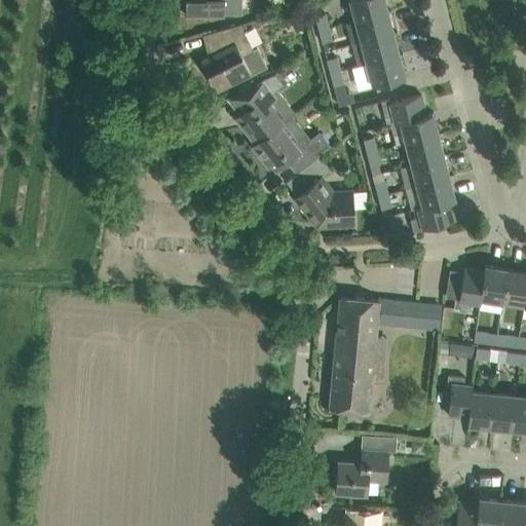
[(185,0),(186,15),(207,15),(224,15),(224,13),(241,13),(241,0),(185,0)]
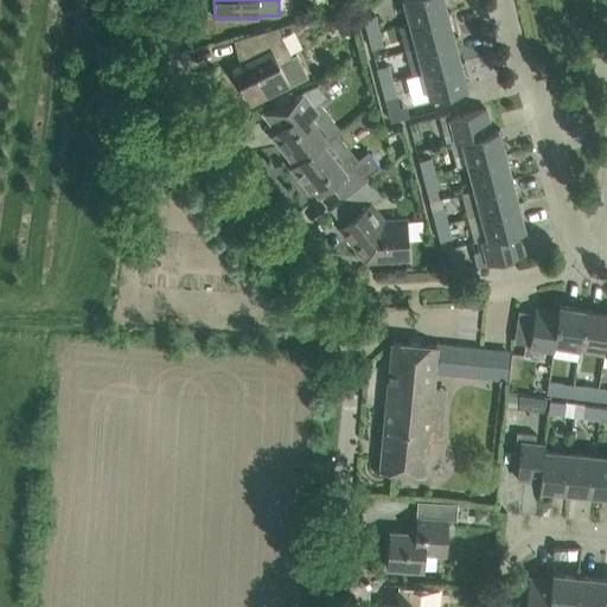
[(403,0),(410,23),(452,12),(452,11),(447,12),(443,0),(403,0)]
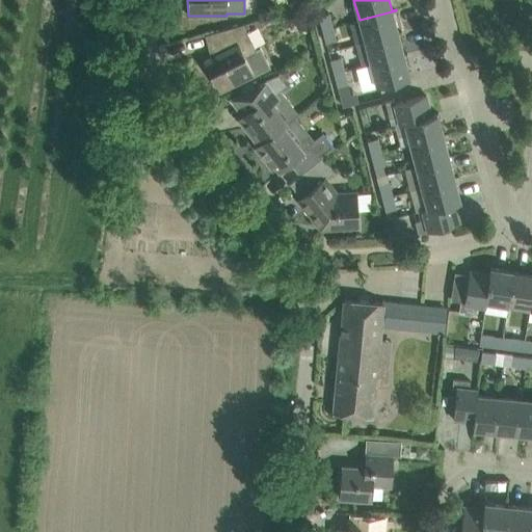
[(360,20),(366,42),(401,32),(401,31),(397,32),(394,20),(397,20),(395,11),(396,11),(396,10),(360,20)]
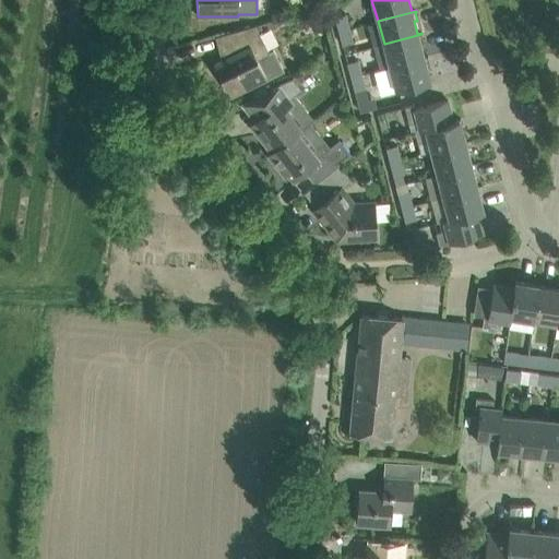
[(340,32),(349,28),(345,14),(335,18),(340,32)]
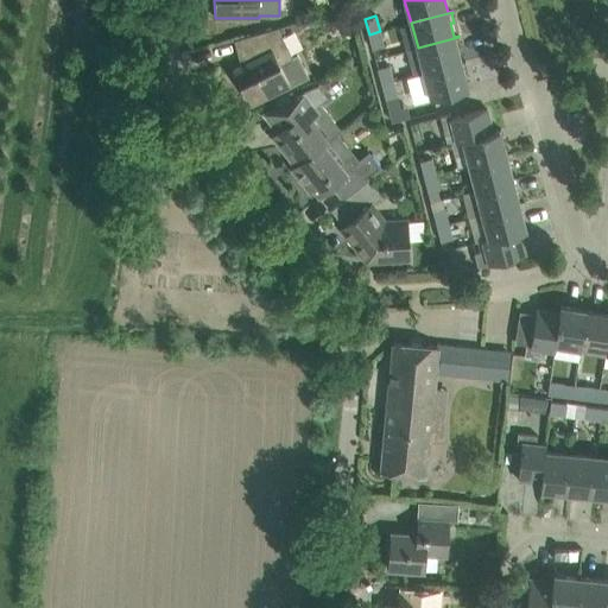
[(251,105),(272,95),(309,76),(298,54),(292,56),(278,27),(264,32),(241,38),(246,55),(249,55),(252,59),(233,69),(251,105)]
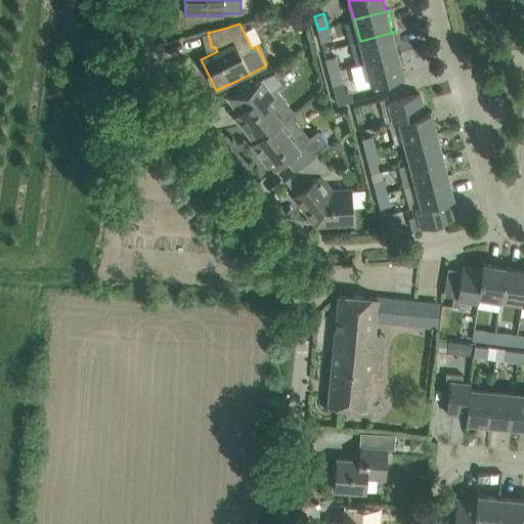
[(331,40),(328,27),(318,30),(321,43),(331,40)]
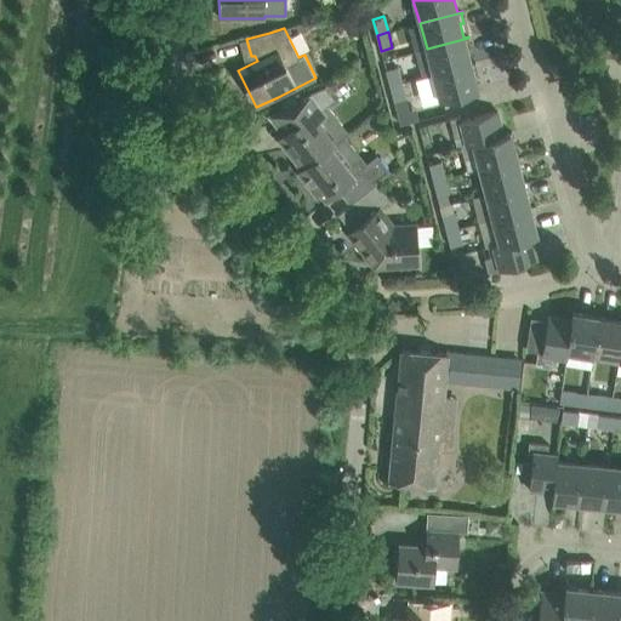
[(433,74),(476,63),(476,62),(471,63),(467,49),(471,47),(468,39),(469,39),(468,38),(427,49),(433,74)]
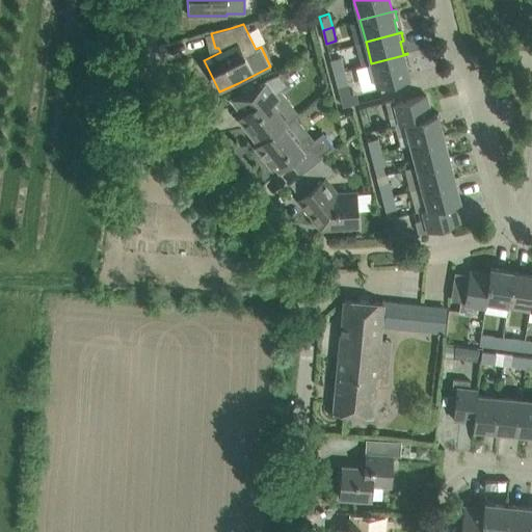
[(377,86),(390,83),(409,77),(405,63),(408,62),(406,55),(407,54),(371,63),(377,86)]
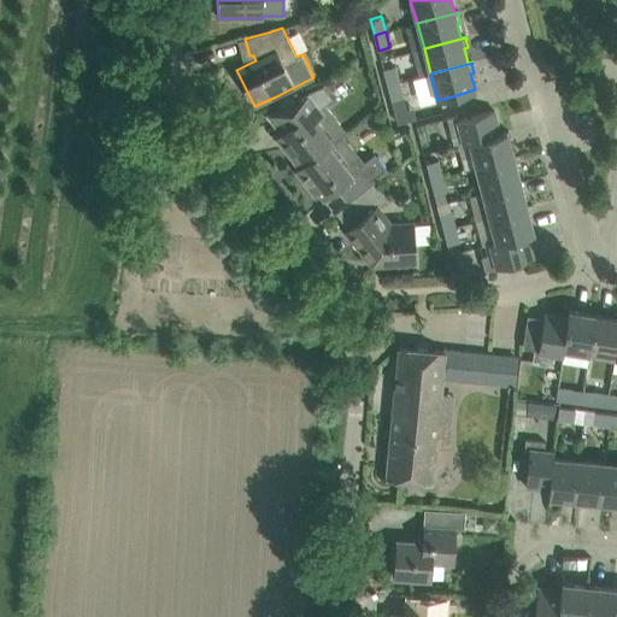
[(388,86),(399,82),(395,66),(383,69),(388,86)]
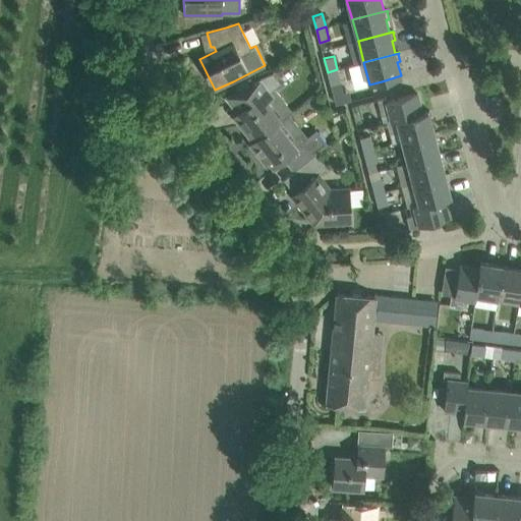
[(337,69),(328,72),(331,84),(341,82),(337,69)]
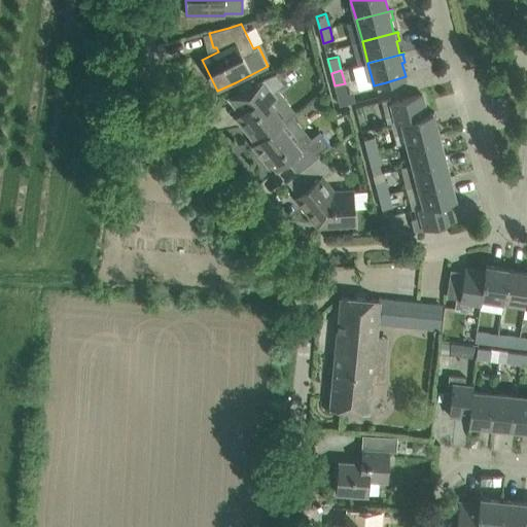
[(252,84),(237,93),(248,107),(240,114),(245,120),(241,124),(255,142),(283,120),(270,103),(277,97),(273,92),(283,83),(275,74),(264,79),(252,84)]
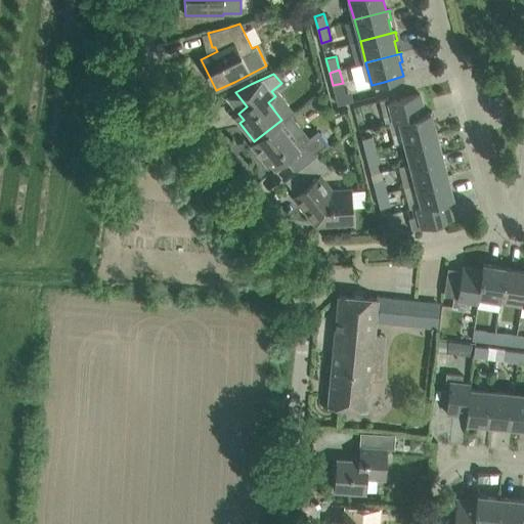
[(399,121),(399,122),(431,114),(431,113),(432,113),(432,112),(425,114),(420,94),(390,101),(389,97),(380,100),(384,116),(392,114),(394,123),(399,121)]
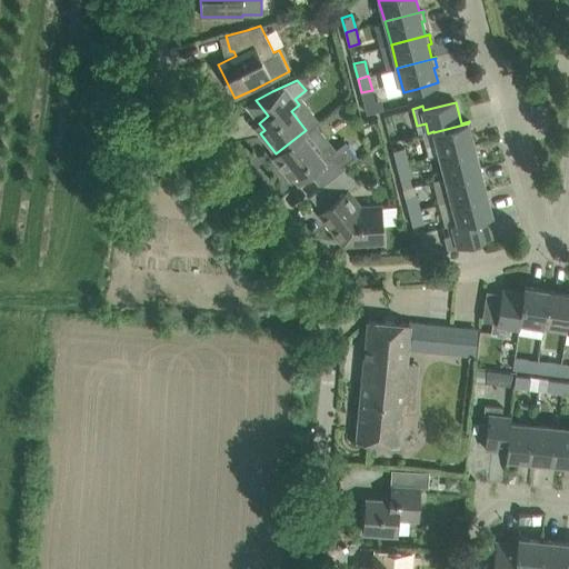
[(470,130),(468,123),(433,132),(439,155),(473,146),(470,131),(470,130)]
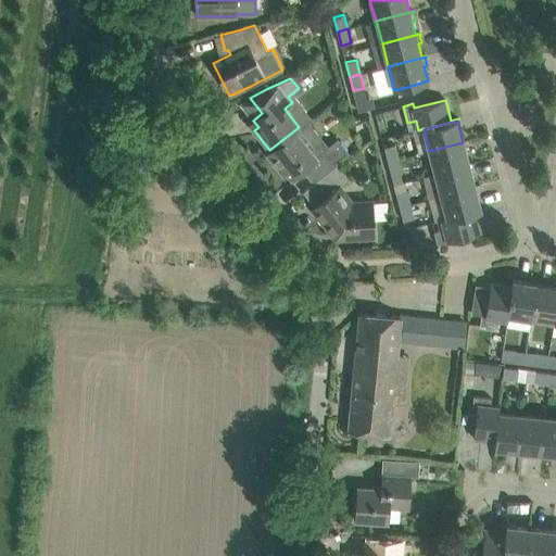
[(269,150),(266,153),(283,174),(286,172),(291,178),(302,169),(313,184),(337,164),(350,154),(336,137),(323,147),(320,143),(312,150),(298,131),(301,128),(299,127),(269,150)]
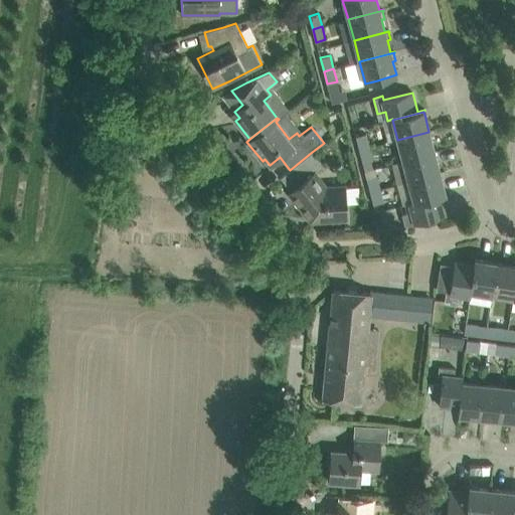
[(435,153),(428,132),(397,140),(403,161),(435,153)]
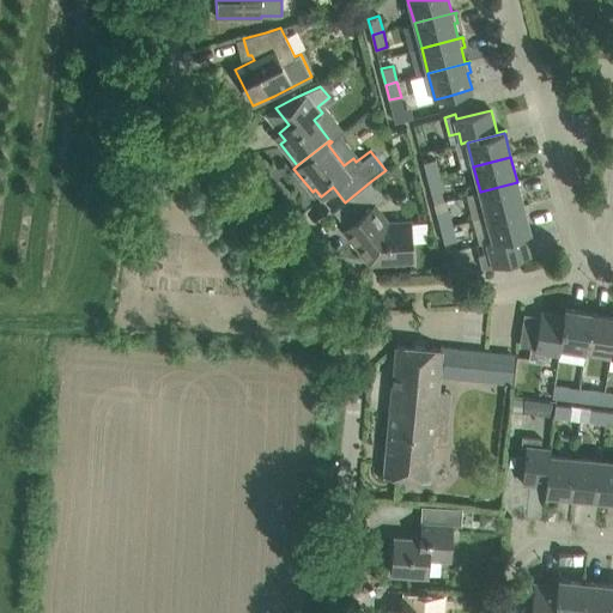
[(434,176),(438,175),(435,159),(423,163),(428,178),(434,176)]
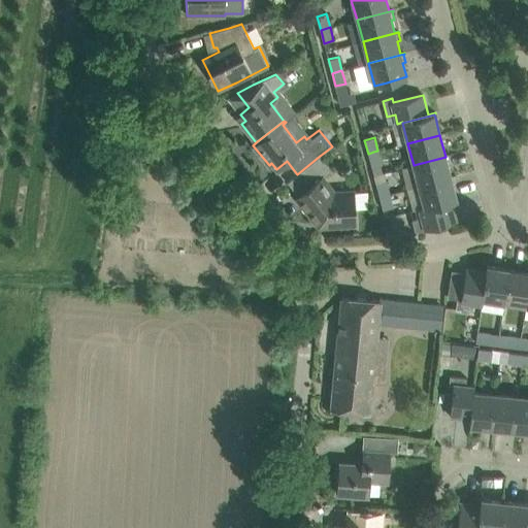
[(371,167),(382,164),(377,151),(373,152),(368,154),(371,167)]
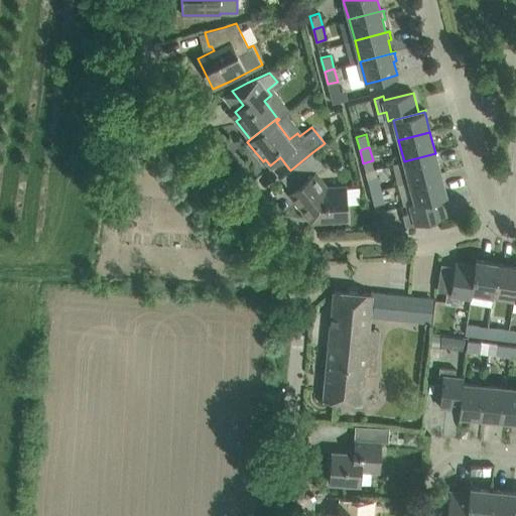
[(290,170),(281,177),(291,191),(288,194),(308,219),(310,217),(312,219),(320,219),(321,222),(347,220),(346,200),(345,185),(318,187),(310,177),(324,167),(312,152),(290,170)]
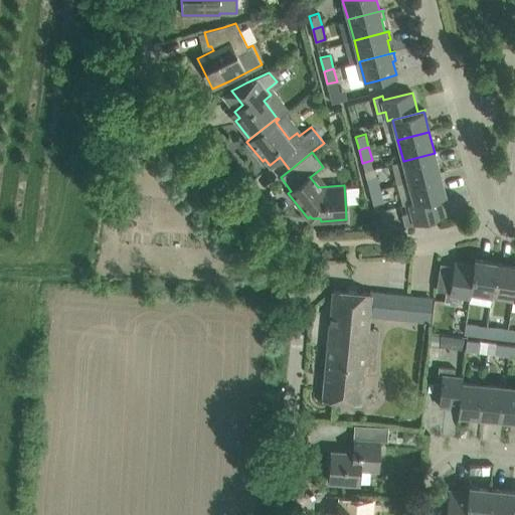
[(408,181),(440,173),(435,153),(403,161),(408,181)]
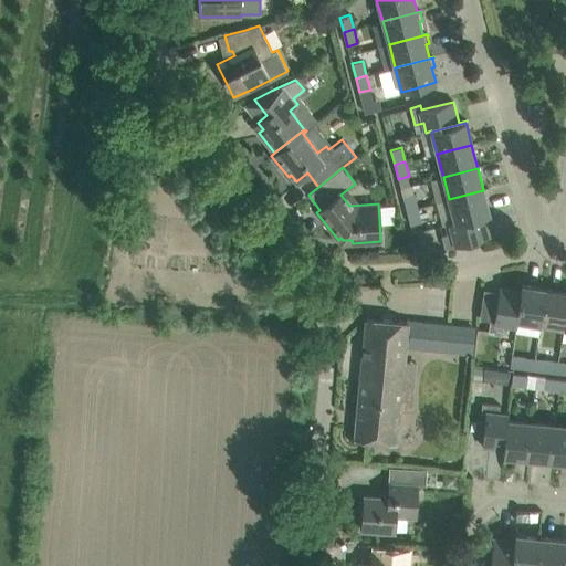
[(411,185),(400,187),(407,211),(417,208),(411,185)]
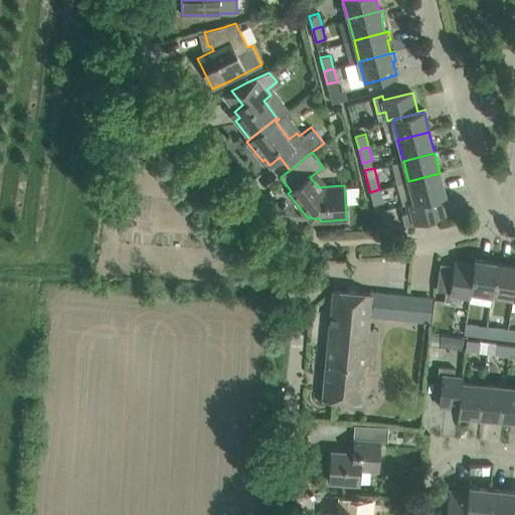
[(413,201),(445,193),(440,173),(408,181),(413,201)]
